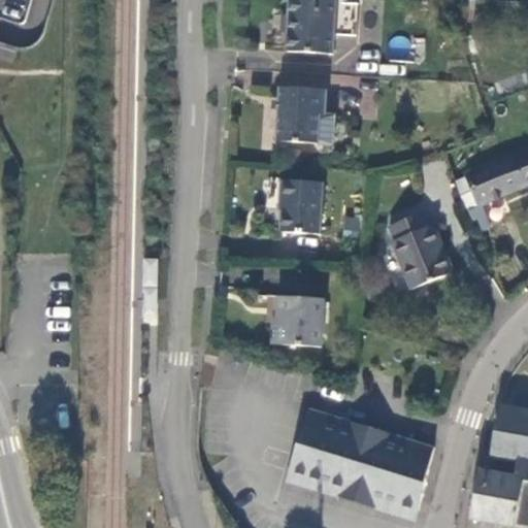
[(288,53),(333,56),(336,0),(290,0),(290,18),(274,17),(272,53),(288,53)]
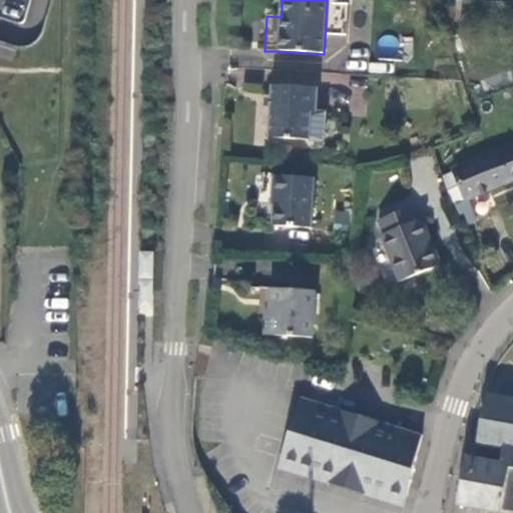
[(346,30),(344,30),(346,0),(329,0),(325,50),(343,52),(346,30)]
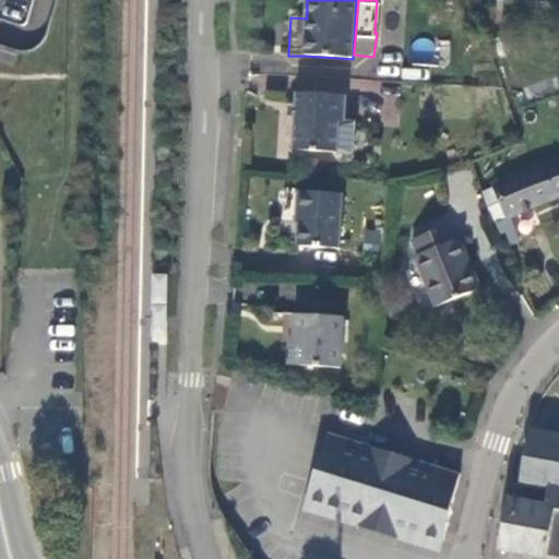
[(297,94),(294,152),(354,154),(355,123),(344,123),(345,97),(297,94)]
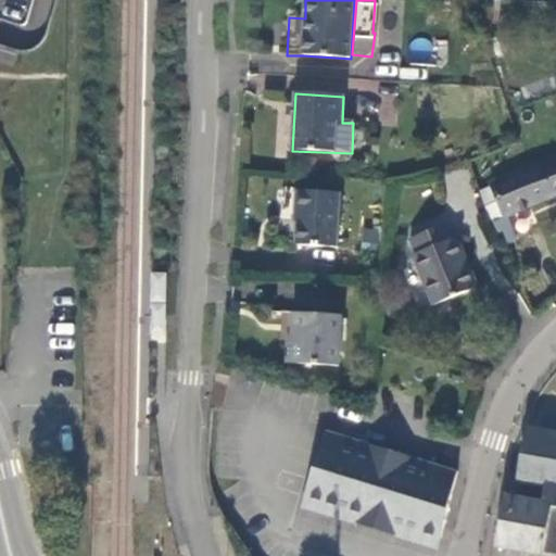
[(555,156),(490,185),(504,218),(507,217),(555,197),(555,156)]
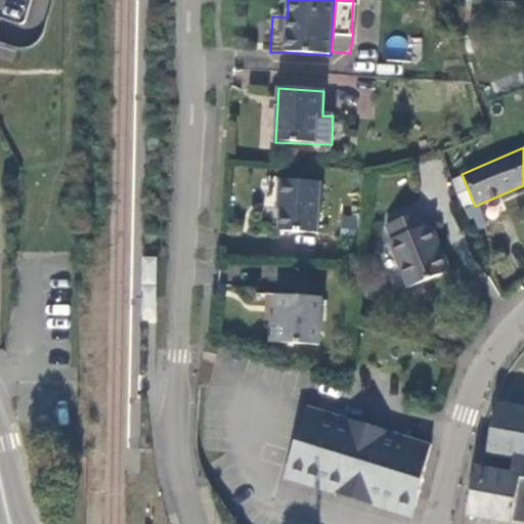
[(278,232),(317,234),(321,183),(278,181),(277,200),(280,200),(278,232)]
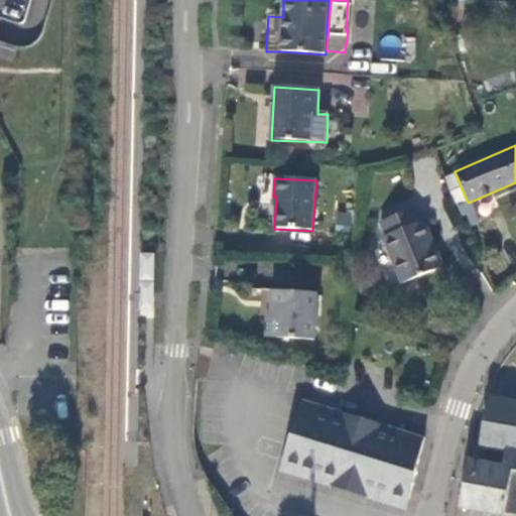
[(480,222),(471,202),(468,203),(458,207),(467,228),(480,222)]
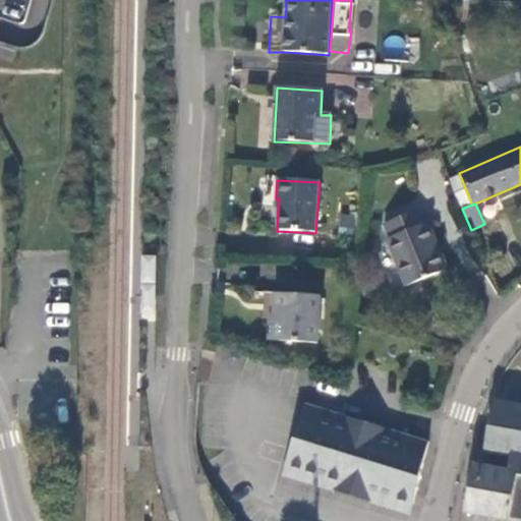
[(425,224),(419,210),(384,225),(390,239),(386,240),(405,287),(444,272),(433,247),(438,245),(428,223),(425,224)]
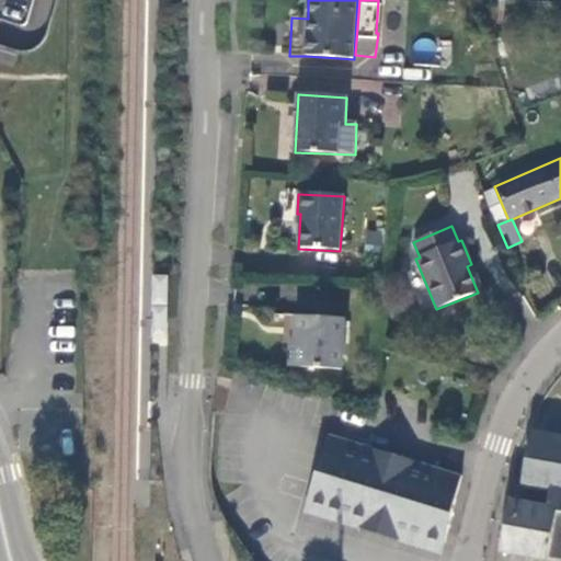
[(467,266),(478,293),(482,290),(471,264),(467,266)]
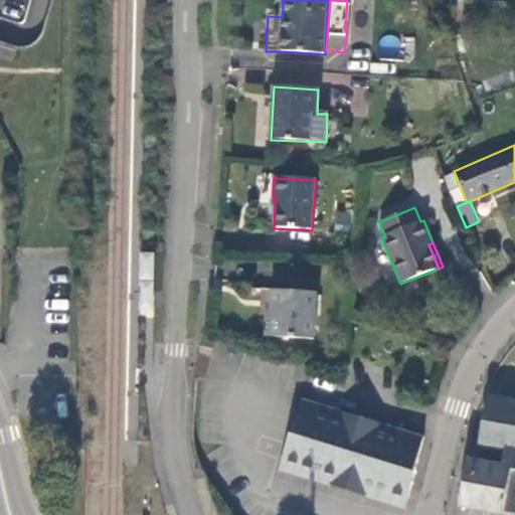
[(315,293),(276,291),(274,317),(267,317),(266,337),(313,340),(315,293)]
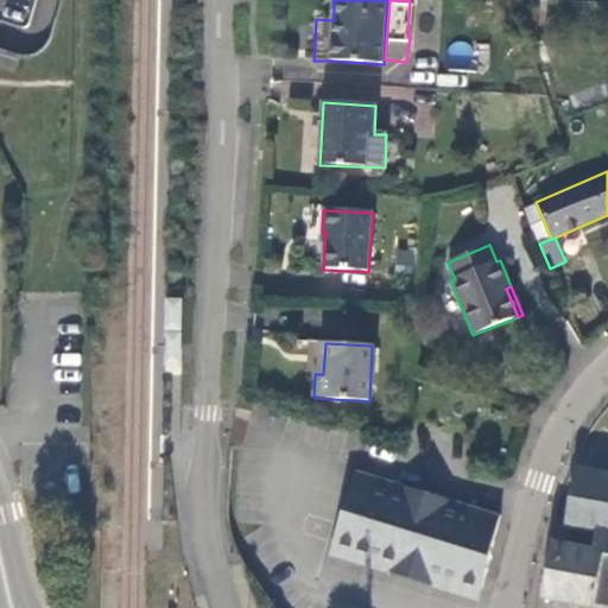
[(333,544),(482,589),(500,517),(356,473),(333,544)]
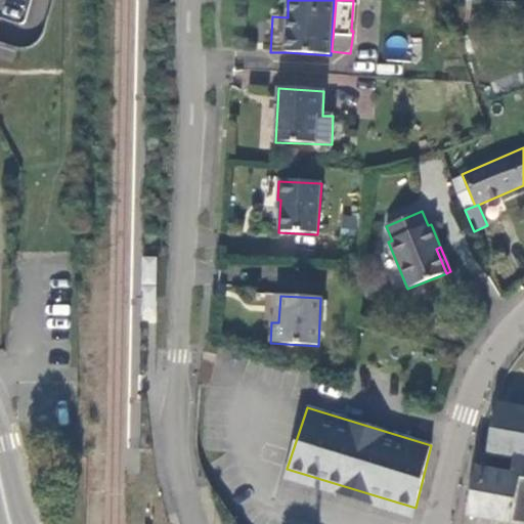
[(523,523),(523,460),(514,457),(511,476),(473,469),(466,514),(513,523),(523,523)]
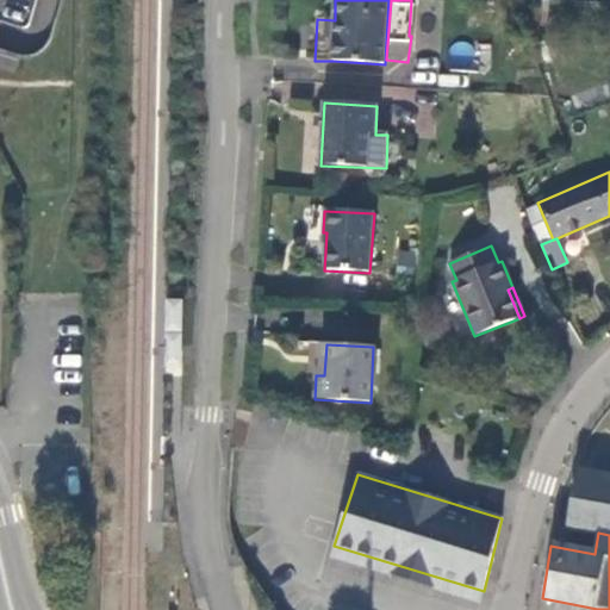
[(330,556),(480,603),(484,591),(334,546),(330,556)]
